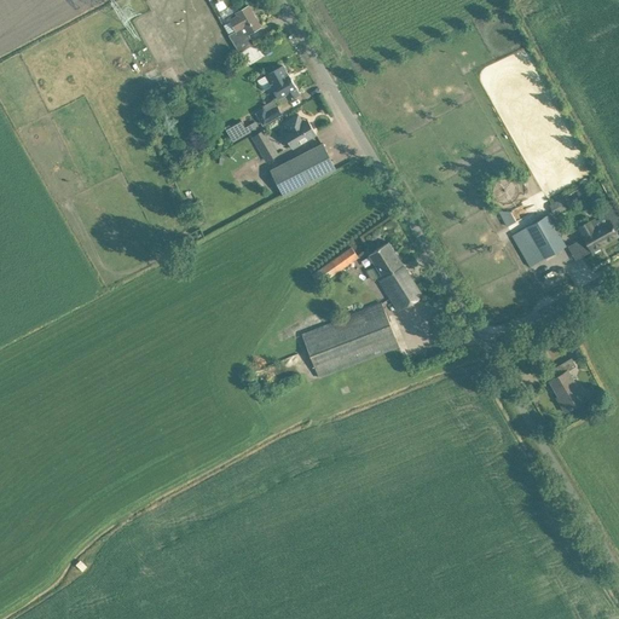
[(249,6),(238,12),(236,15),(237,16),(230,21),(237,30),(229,35),(239,53),(244,51),(254,45),(248,34),(261,27),(249,6)]
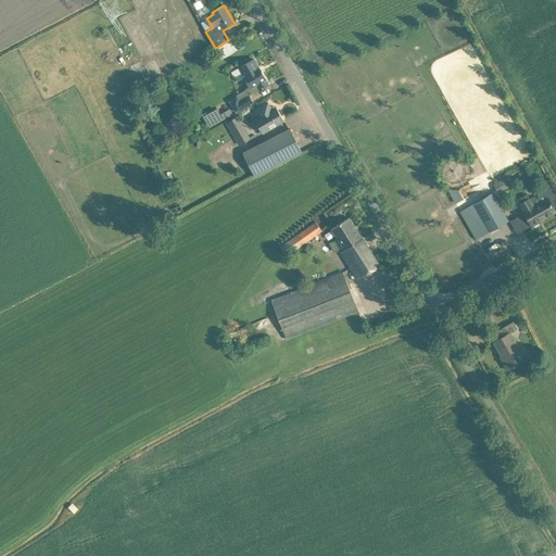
[(134,50),(135,53),(140,51),(135,40),(129,42),(127,38),(123,40),(128,53),(134,50)]
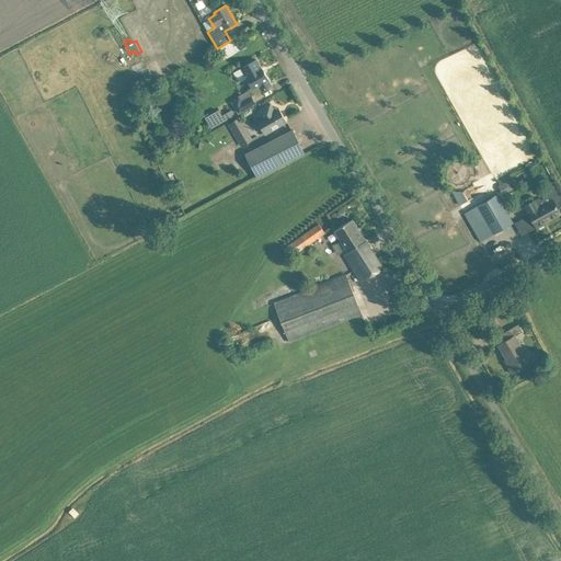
[(229,42),(218,49),(224,57),(235,50),(229,42)]
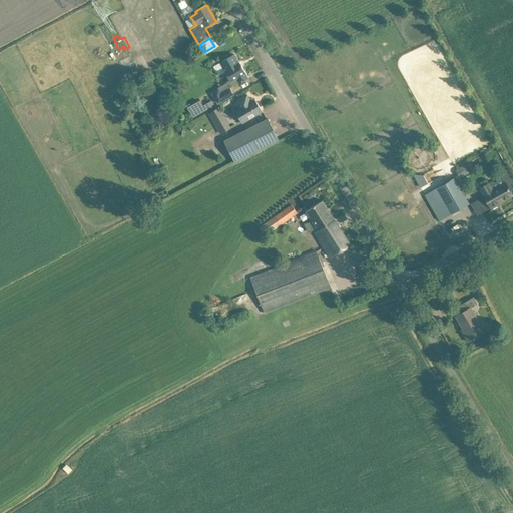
[(234,55),(225,60),(220,63),(230,81),(236,78),(239,83),(248,78),(234,55)]
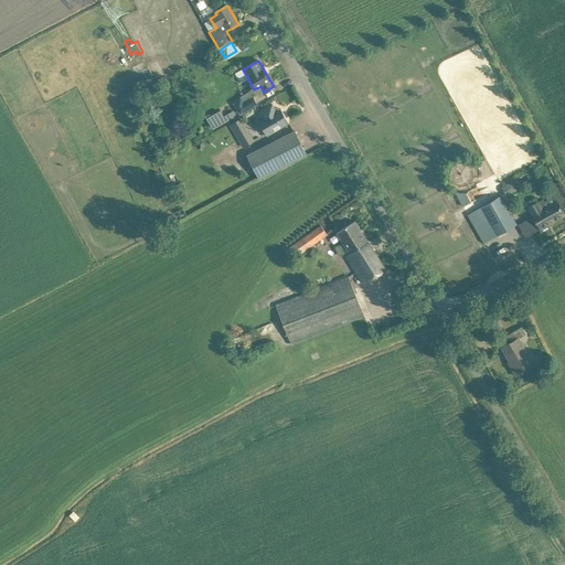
[(241,114),(257,105),(253,97),(243,103),(241,99),(234,104),(241,114)]
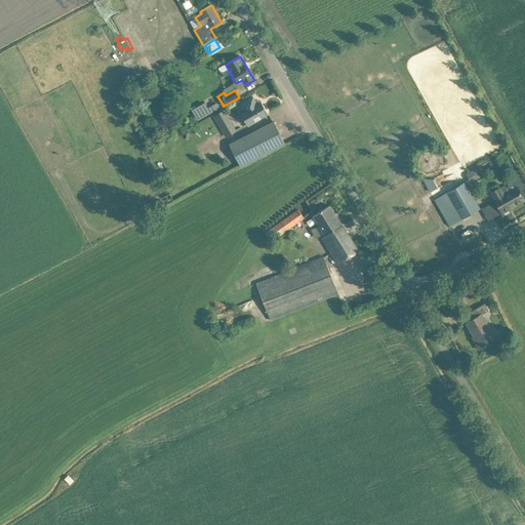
[(261,107),(259,103),(257,104),(253,97),(241,105),(244,111),(241,113),(248,126),(269,114),(264,106),(261,107)]
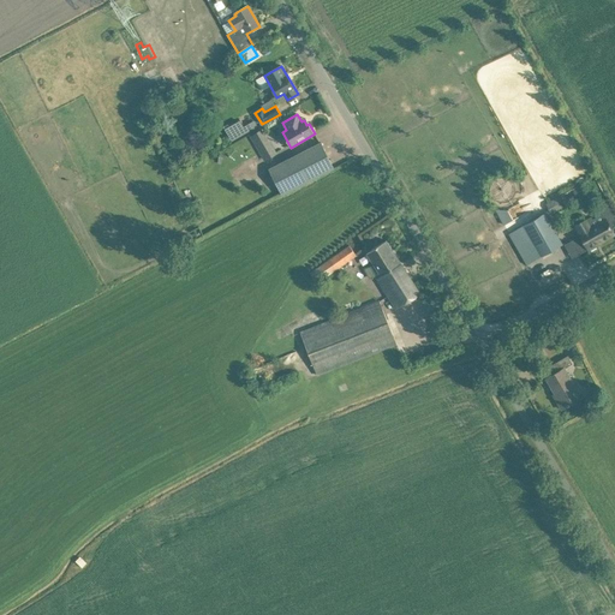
[(257,149),(269,142),(262,130),(250,137),(257,149)]
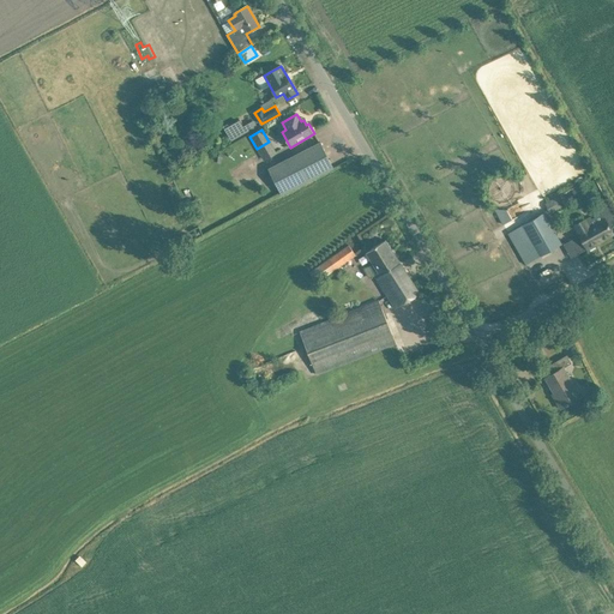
[(270,170),(280,191),(282,194),(323,174),(333,168),(320,143),(309,148),(269,169),(270,170)]
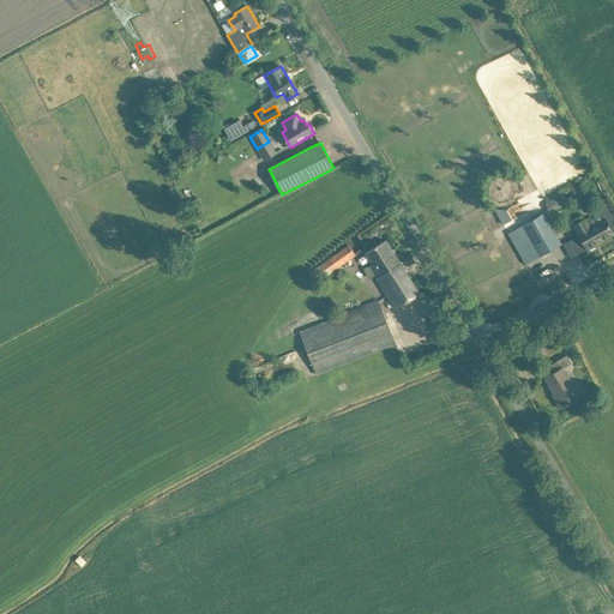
[(572,188),(577,199),(583,196),(577,186),(572,188)]
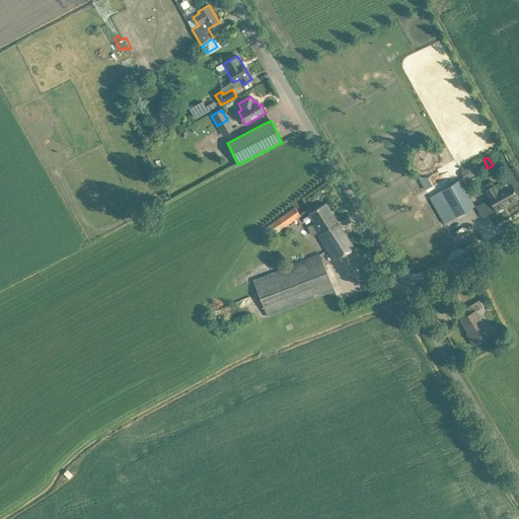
[(472,165),(460,172),(465,180),(477,174),(472,165)]
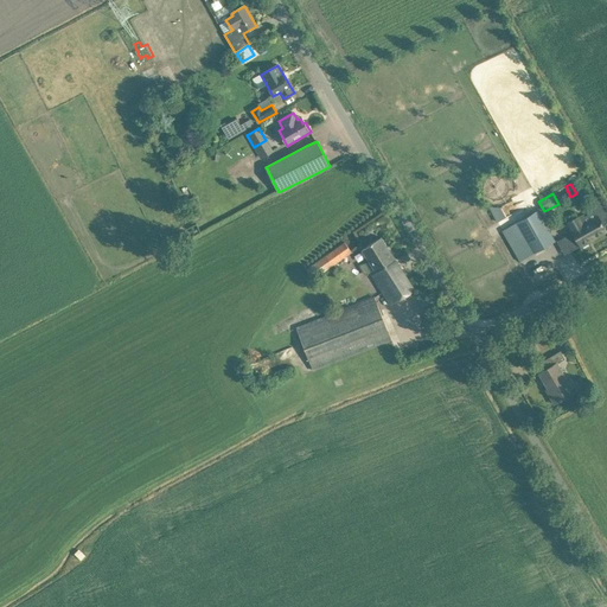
[(577,218),(568,223),(573,231),(573,232),(575,237),(581,247),(581,248),(589,243),(588,242),(606,231),(601,224),(606,221),(606,209),(599,196),(589,202),(594,211),(598,217),(582,225),(577,218)]
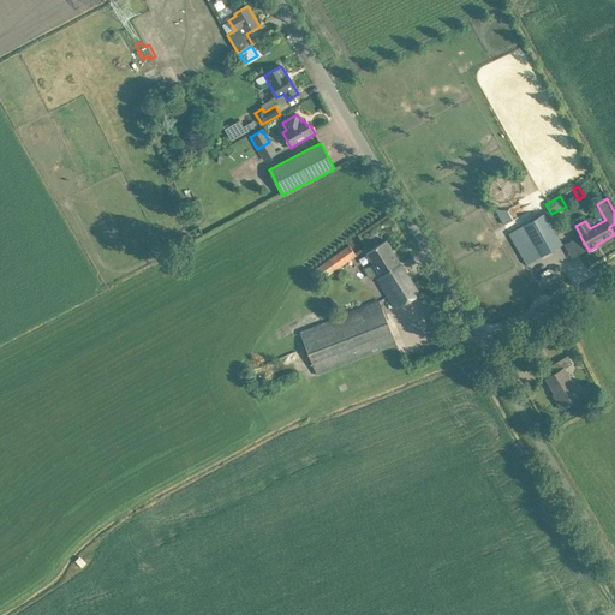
[(517,230),(509,234),(527,266),(535,261),(542,257),(562,245),(556,234),(544,214),(535,220),(524,226),(517,230)]
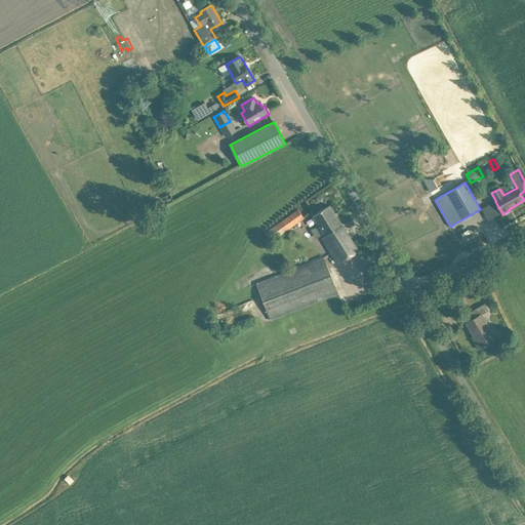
[(358,251),(329,205),(313,216),(324,233),(320,235),(337,264),(358,251)]
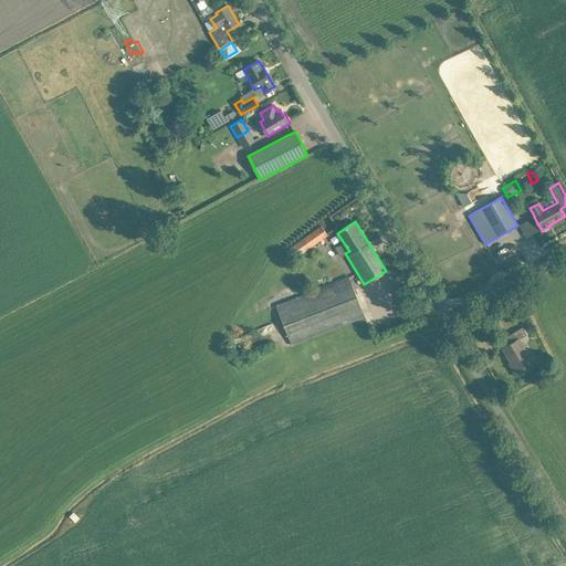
[(292,261),(328,236),(322,227),(285,252),(292,261)]
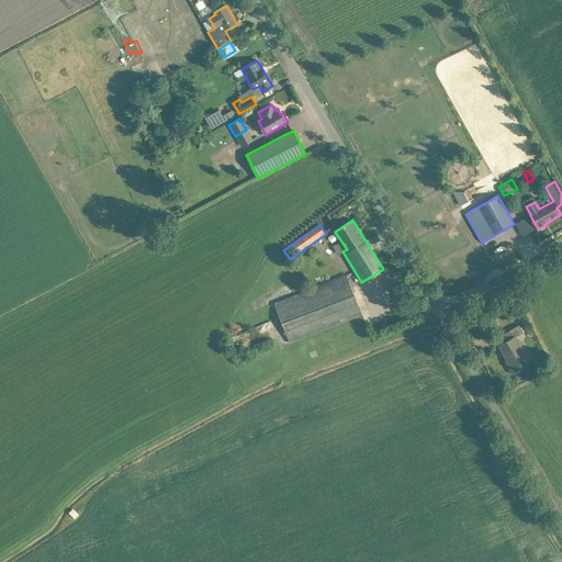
[(347,276),(337,280),(274,304),(290,343),(352,318),(362,314),(347,276)]
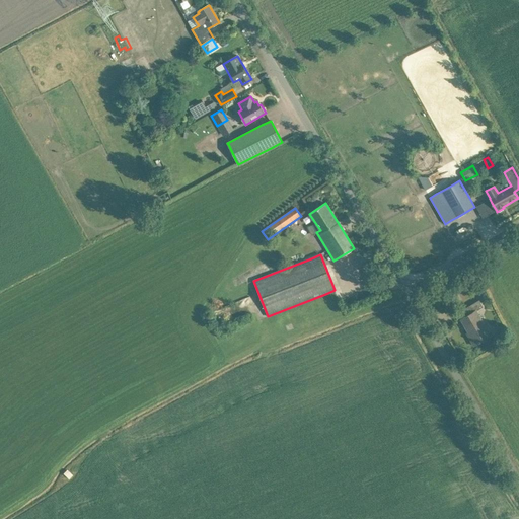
[(457,292),(450,297),(454,305),(462,301),(457,292)]
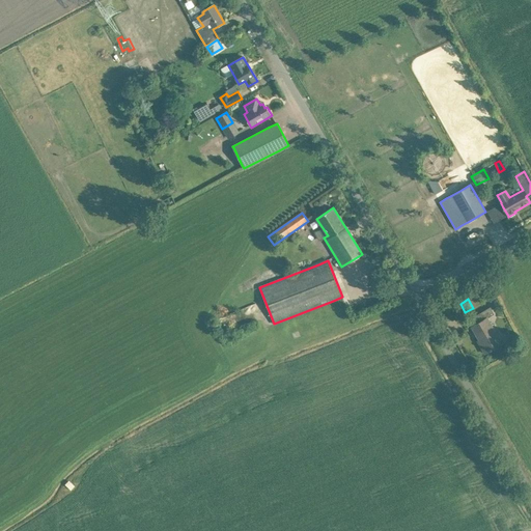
[(487,318),(494,314),(491,307),(472,317),(476,325),(472,327),(482,344),(480,345),(485,354),(502,343),(487,318)]
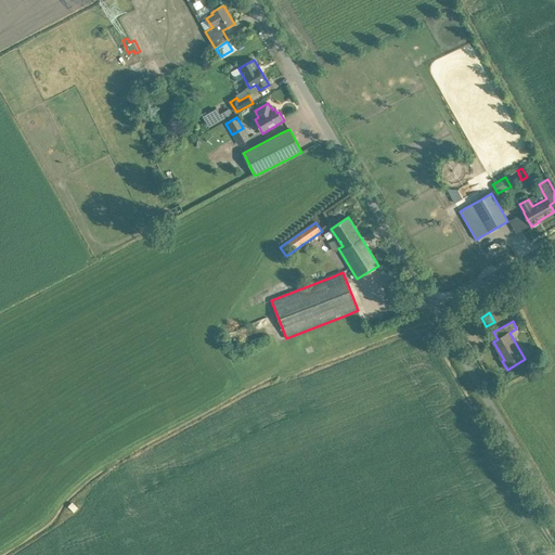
[(82,502),(87,497),(80,491),(76,495),(82,502)]
